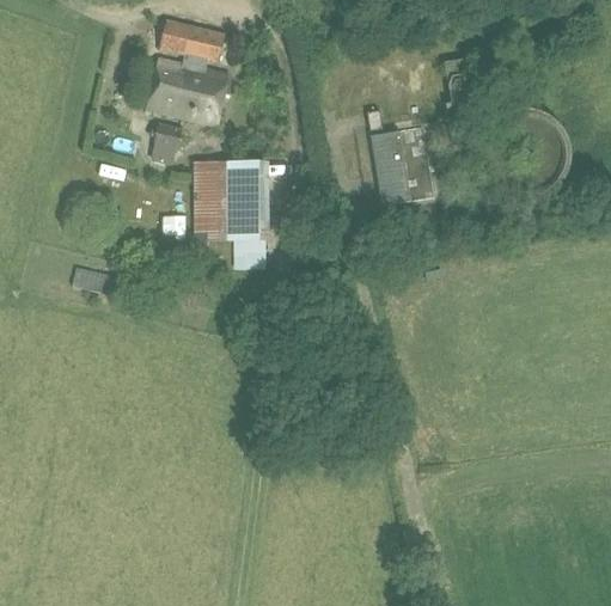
[(222,32),(166,19),(160,42),(218,55),(222,32)]
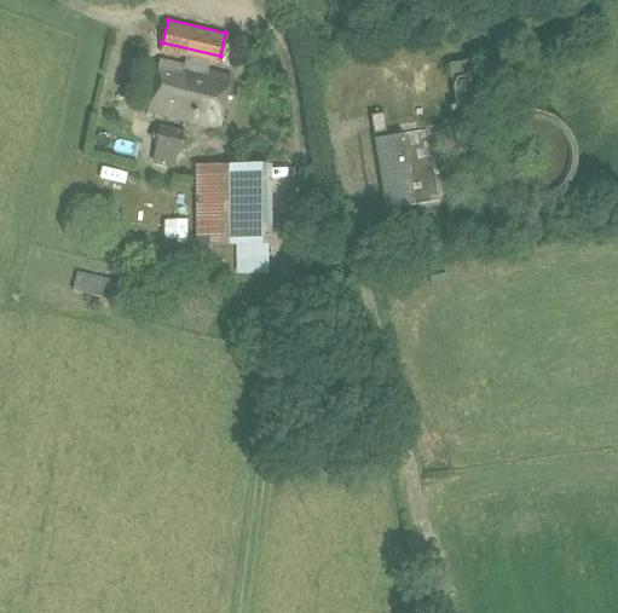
[(218,122),(230,71),(160,55),(148,105),(218,122)]
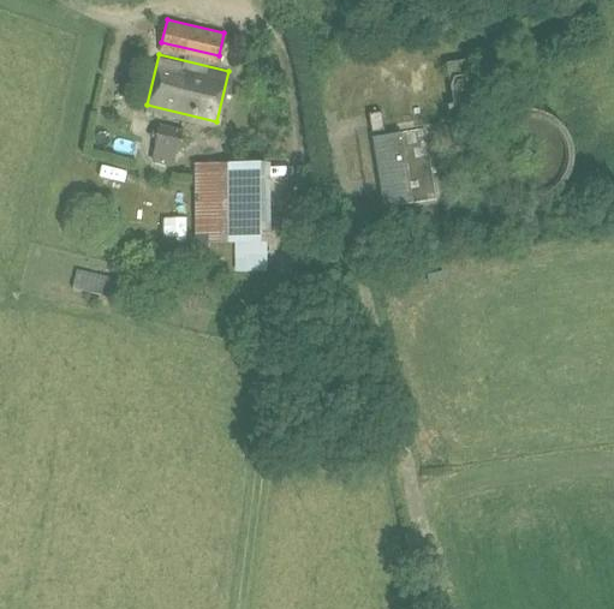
[(472,100),(469,77),(481,75),(477,54),(446,59),(453,102),(472,100)]
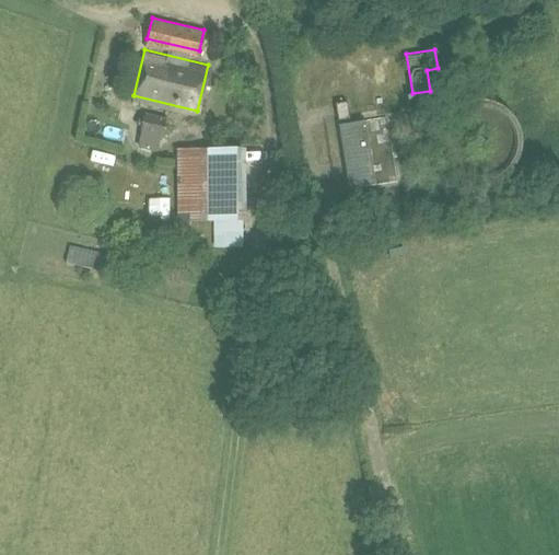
[(171,153),(177,124),(166,122),(162,137),(156,136),(158,133),(161,134),(165,114),(143,108),(139,128),(143,129),(142,133),(137,130),(134,145),(171,153)]
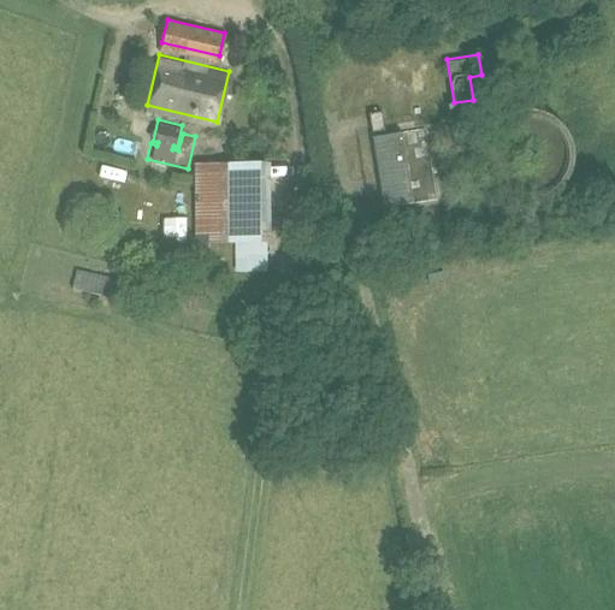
[(424,124),(372,132),(383,203),(435,195),(424,124)]
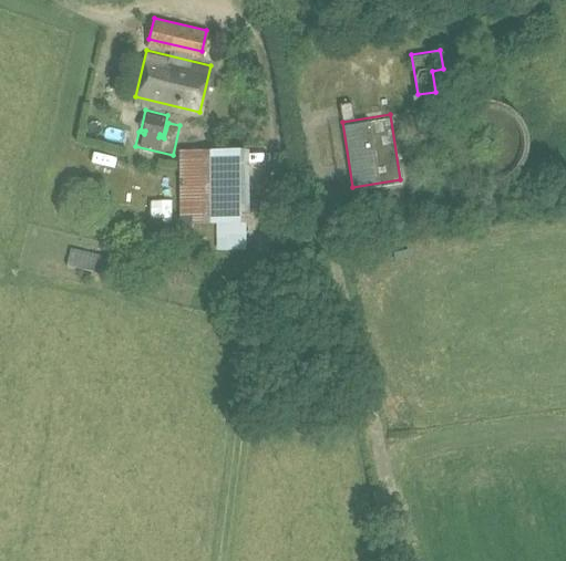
[(216,218),(244,218),(248,218),(248,147),(224,147),(181,147),(181,208),(179,218),(216,218)]
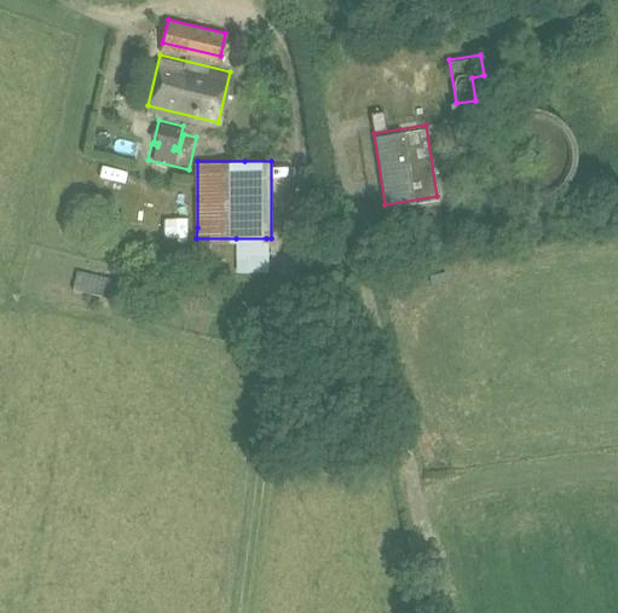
[(120,277),(76,266),(71,284),(115,295),(120,277)]
